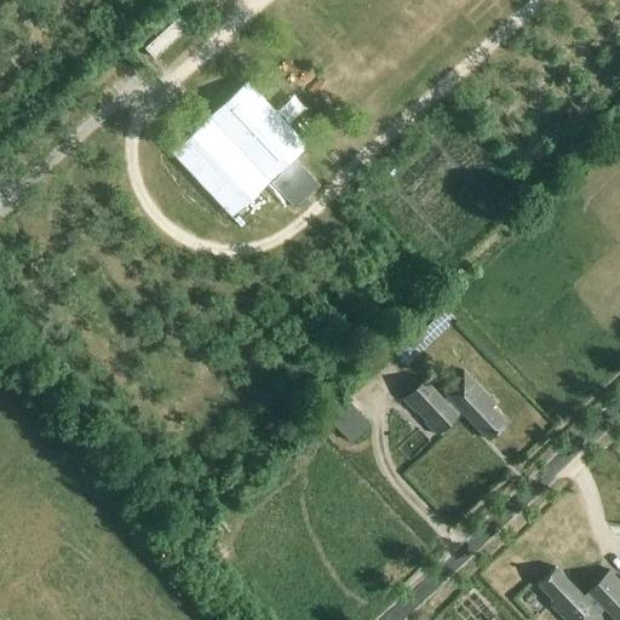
[(144,49),(154,59),(190,26),(181,15),(144,49)]
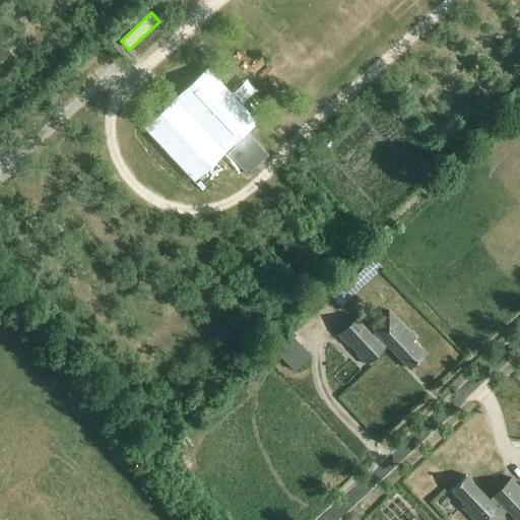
[(207,67),(142,128),(194,182),(235,143),(236,145),(226,153),(247,174),(259,163),(238,140),(246,132),(258,121),(207,67)]
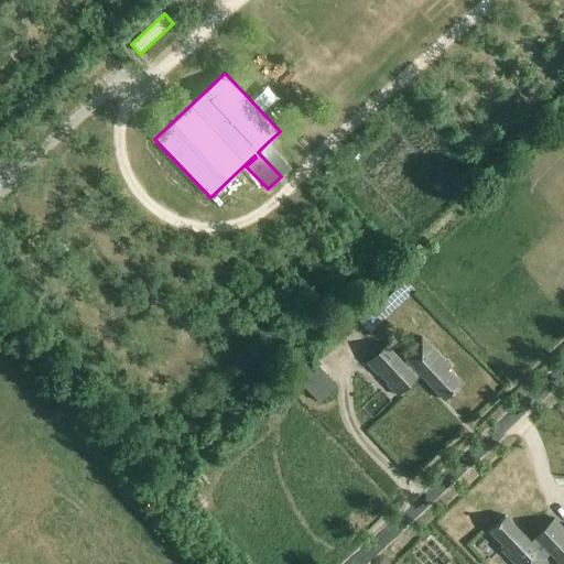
[(445,369),(448,366),(421,337),(402,355),(407,360),(403,364),(386,344),(366,362),(379,376),(380,375),(388,382),(386,383),(398,397),(418,378),(416,377),(420,373),(444,400),(461,386),(445,369)]
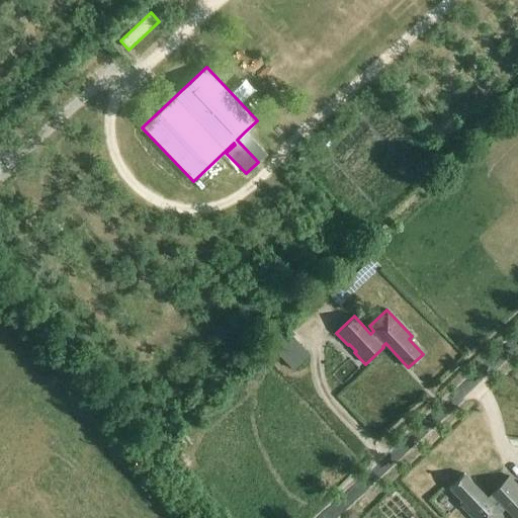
[(300,345),(284,361),(292,370),(310,354),(300,345)]
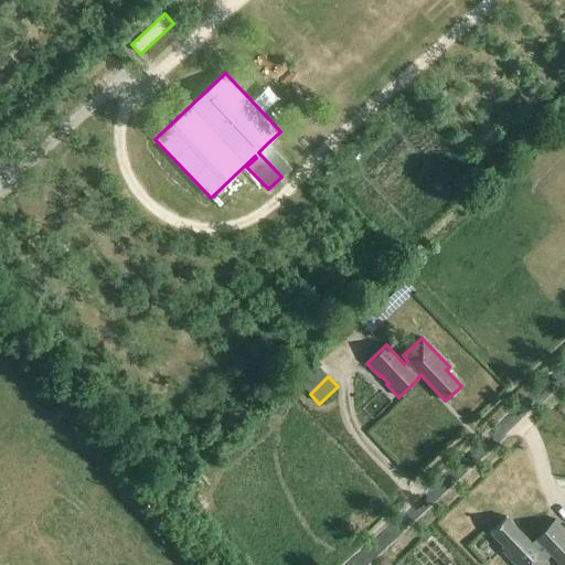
[(502,552),(514,564),(545,564),(548,562),(546,560),(551,555),(561,564),(564,564),(564,530),(556,521),(532,543),(507,516),(490,532),(505,548),(502,552)]
